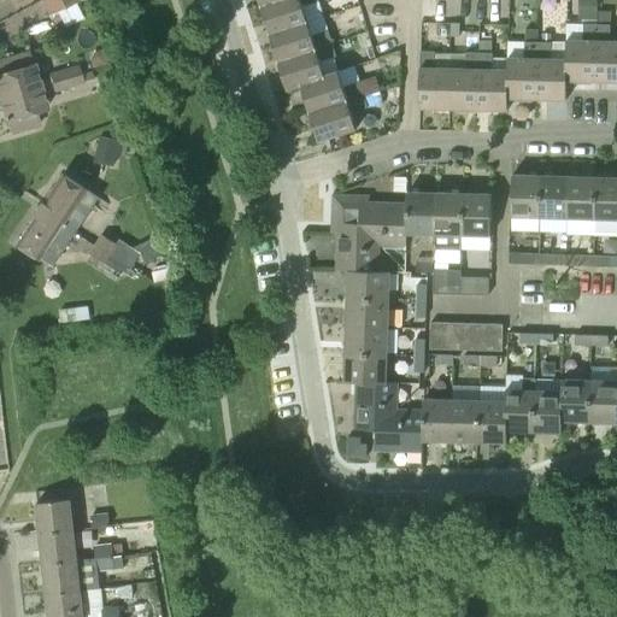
[(77,0),(45,0),(41,1),(47,15),(78,0),(77,0)]
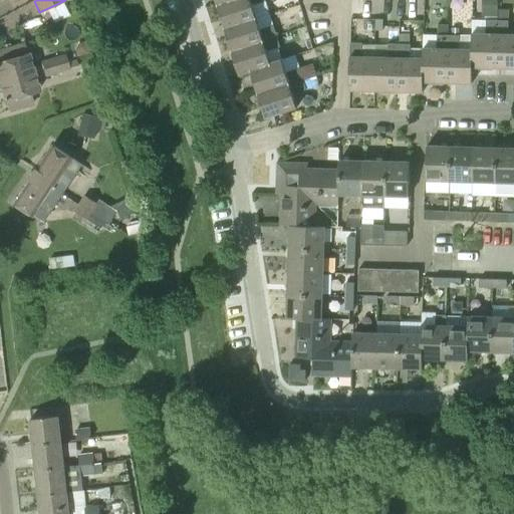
[(225,28),(257,17),(253,5),(266,1),(265,0),(232,0),(218,5),(225,28)]
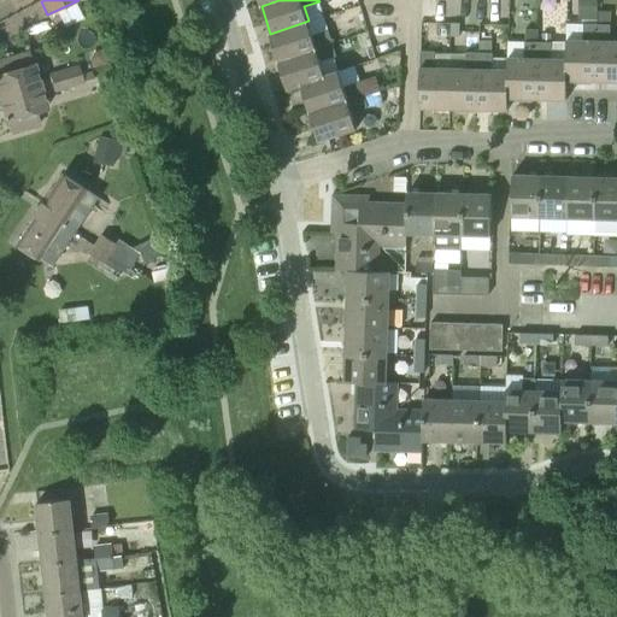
[(597,0),(579,0),(579,19),(582,19),(582,24),(585,24),(597,24),(597,0)]
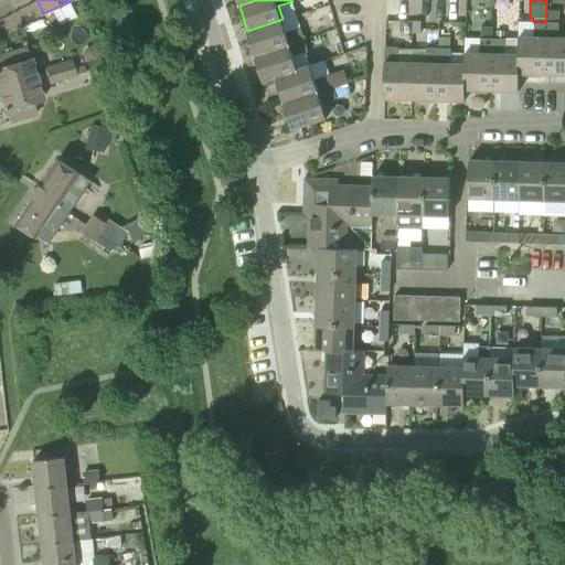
[(547,22),(560,22),(560,10),(548,10),(547,22)]
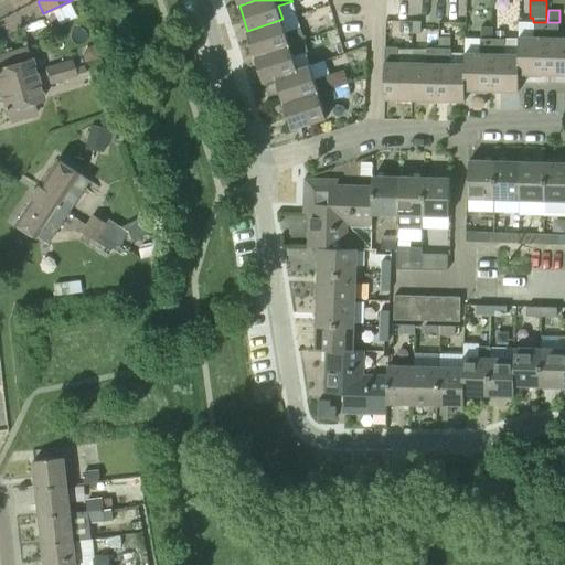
[(255,55),(305,40),(301,28),(286,32),(283,19),(247,31),(255,55)]
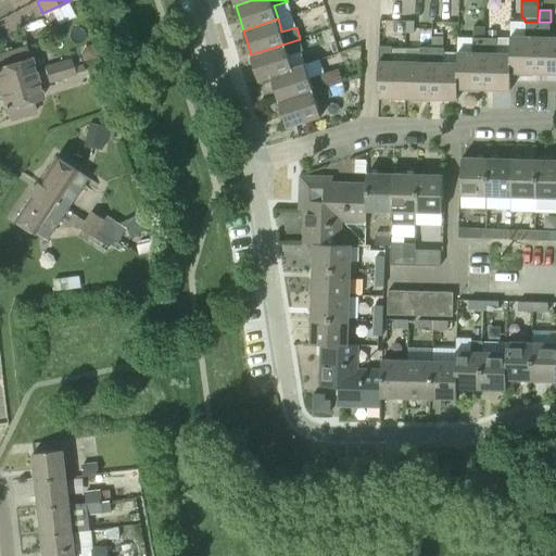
[(536,73),(538,22),(527,22),(527,36),(510,36),(510,39),(510,53),(509,90),(510,90),(512,73),(516,73),(516,75),(527,75),(527,73),(536,73)]
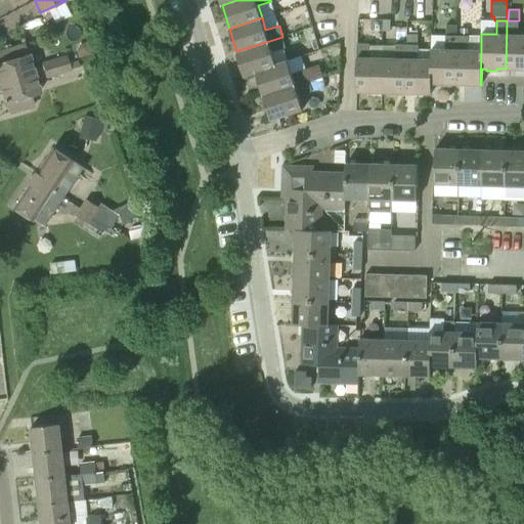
[(507,20),(506,69),(523,69),(523,35),(518,35),(519,20),(508,20),(507,20)]
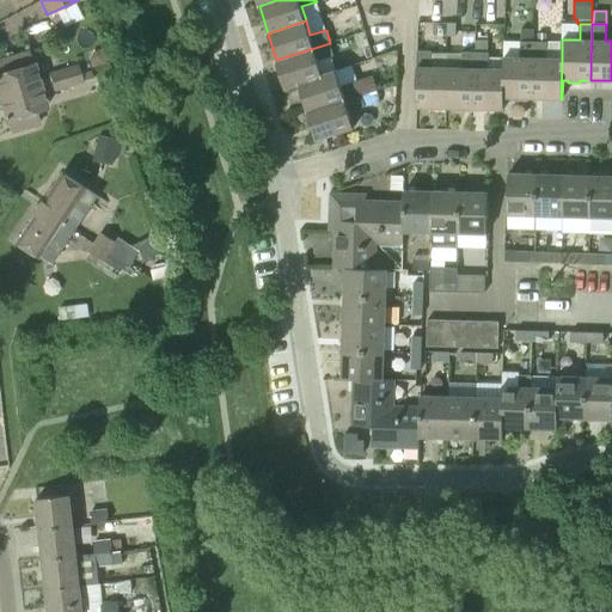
[(534,30),(521,29),(520,42),(534,42),(534,30)]
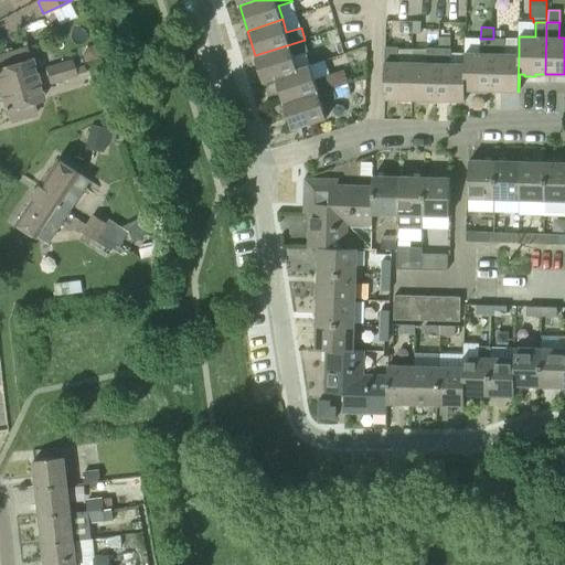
[(439,49),(450,49),(450,38),(439,36),(439,49)]
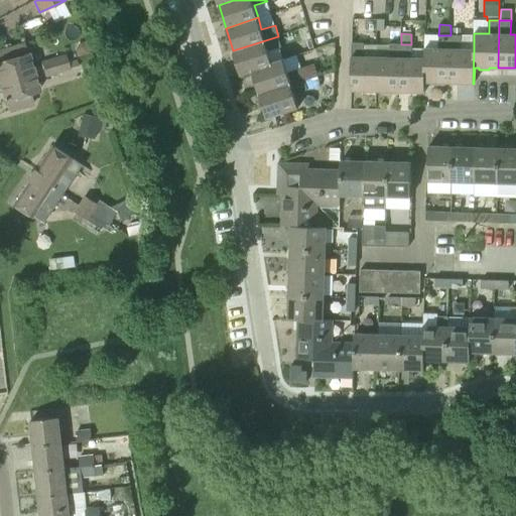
[(448,83),(450,35),(438,35),(438,49),(425,48),(424,82),(425,82),(430,82),(430,85),(439,85),(439,83),(448,83)]
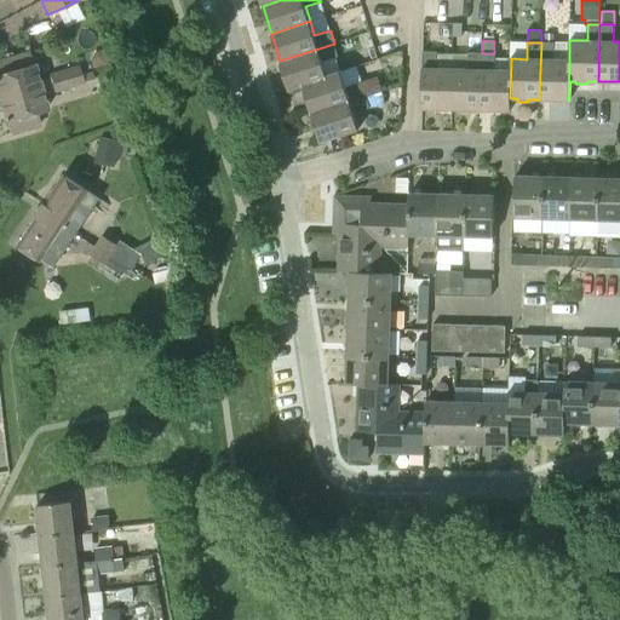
[(569,59),(569,44),(555,42),(541,42),(539,99),(568,101),(569,59)]
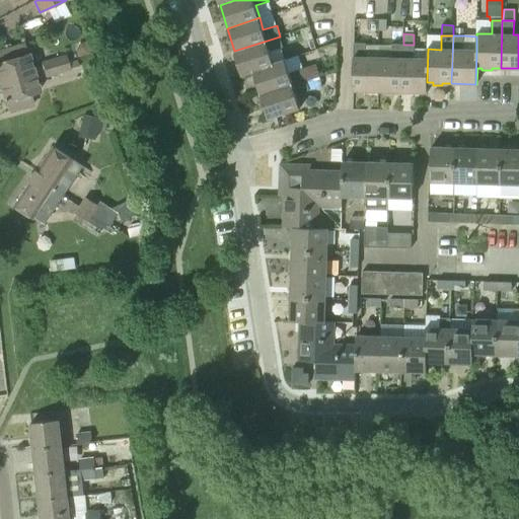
[(242,74),(285,61),(285,60),(274,64),(270,52),(284,48),(281,39),(280,36),(234,51),(242,74)]
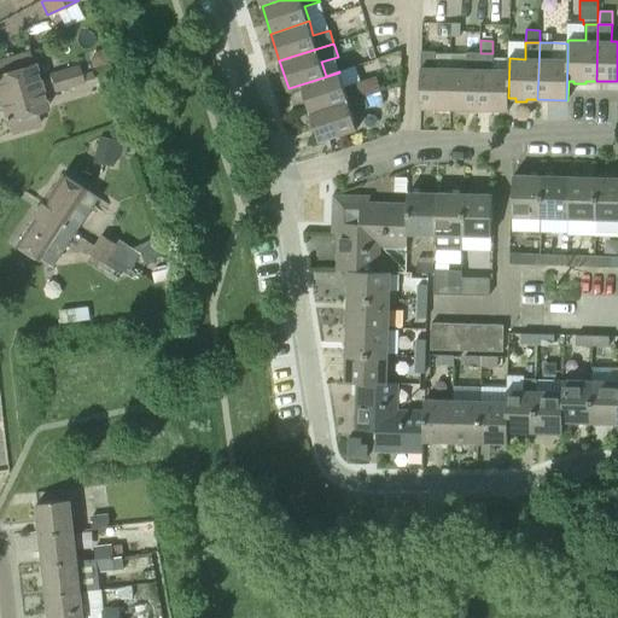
[(108,64),(103,48),(94,51),(88,59),(92,69),(108,64)]
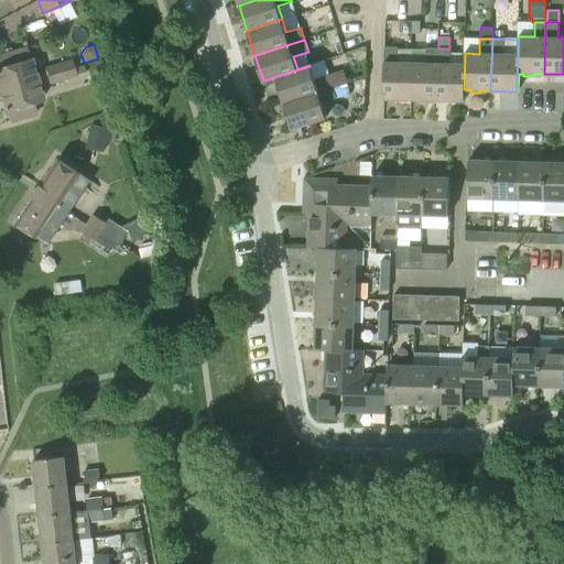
[(411,99),(412,63),(412,50),(398,49),(398,47),(384,46),(383,98),(411,99)]
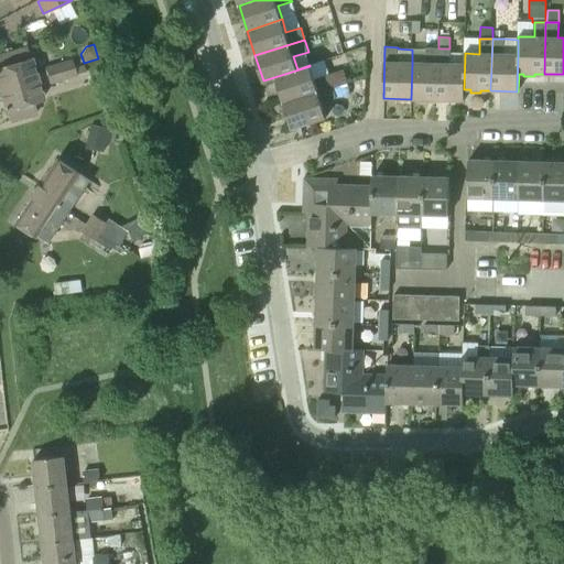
[(0,89),(36,79),(46,76),(49,83),(63,78),(58,64),(34,72),(30,58),(29,60),(24,47),(18,50),(0,54),(0,89)]
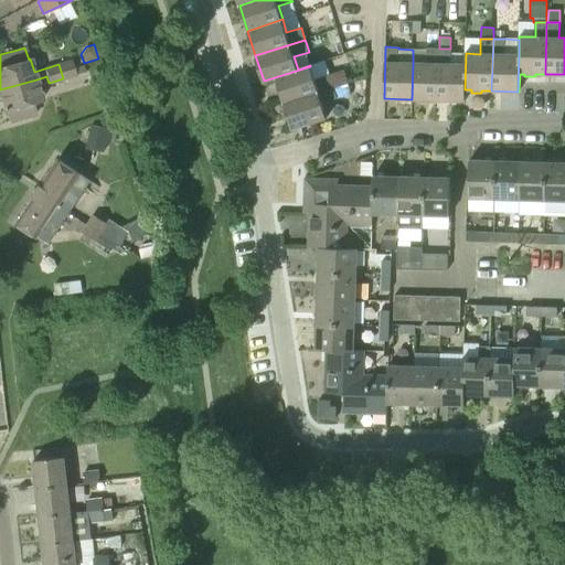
[(438,100),(439,48),(427,48),(426,63),(413,63),(412,99),(417,99),(417,102),(427,103),(427,99),(438,100)]
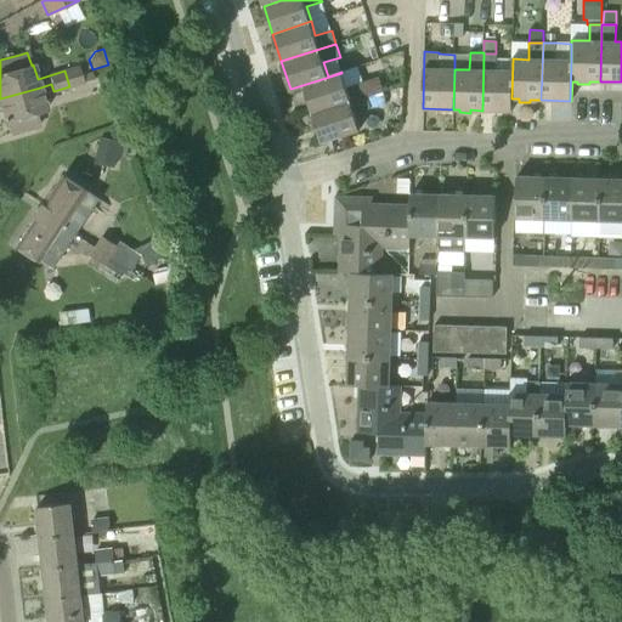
[(497,54),(496,54),(484,54),(484,52),(482,111),(513,111),(513,99),(512,99),(513,58),(512,71),(497,71),(497,54)]
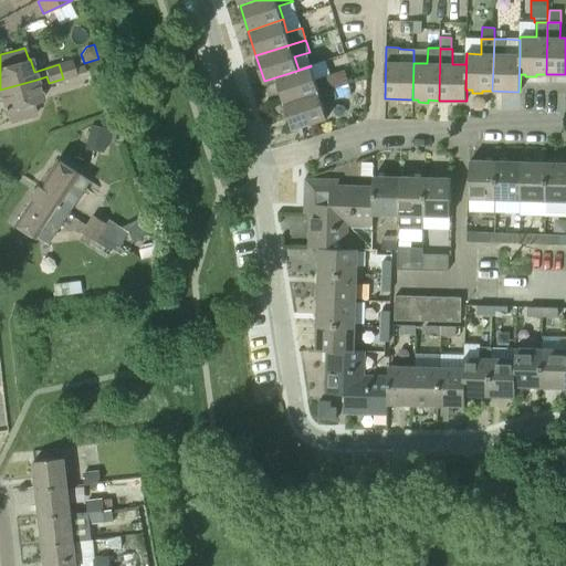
[(59,64),(63,79),(76,75),(72,61),(59,64)]
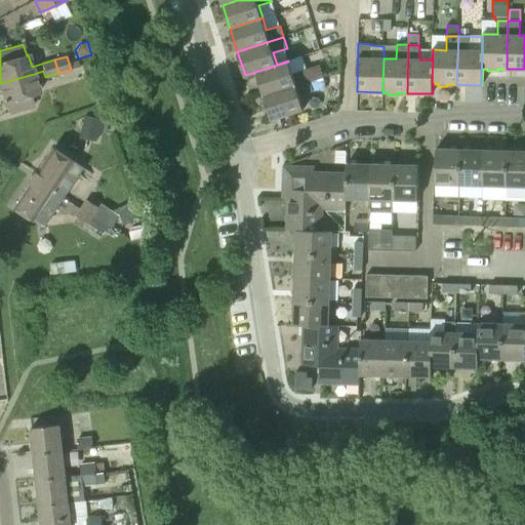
[(310,80),(322,77),(319,66),(292,74),(292,73),(289,62),(288,62),(245,75),(245,76),(256,72),(264,95),(310,80)]
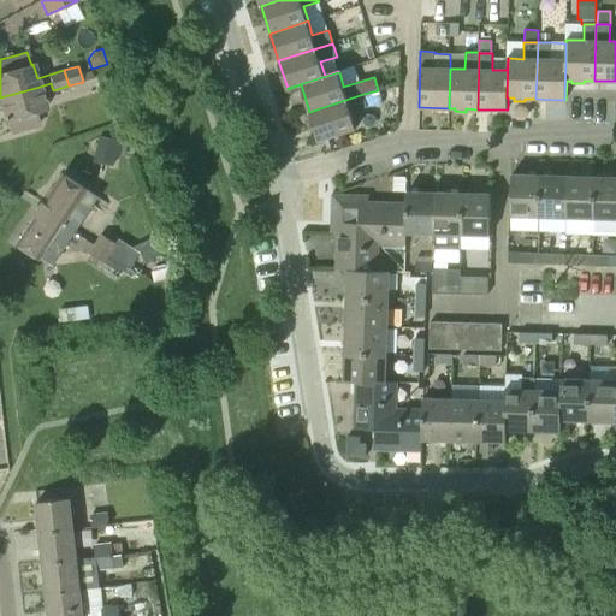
[(40,87),(0,98),(0,105),(5,120),(6,120),(10,132),(25,129),(40,124),(36,111),(46,108),(42,94),(53,90),(51,83),(40,87)]
